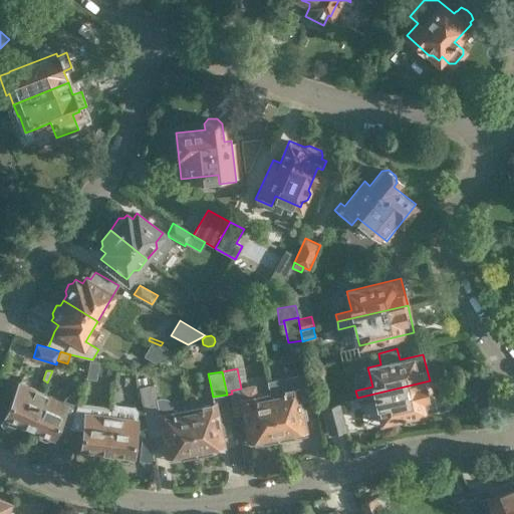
[(430,380),(357,398),(359,406),(375,402),(380,422),(436,409),(430,380)]
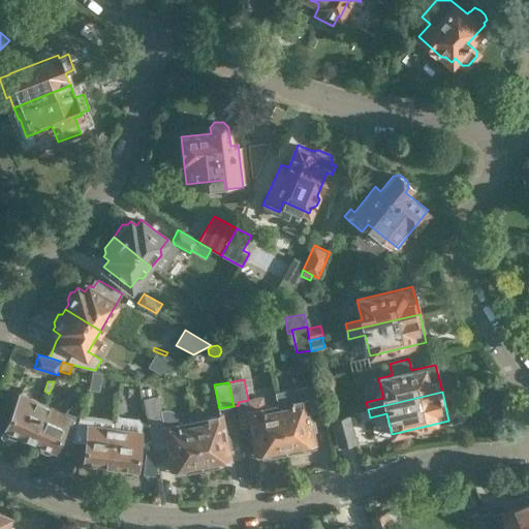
[(30,437),(44,404),(20,393),(5,426),(7,427),(5,430),(6,434),(14,438),(19,436),(21,433),(30,437)]
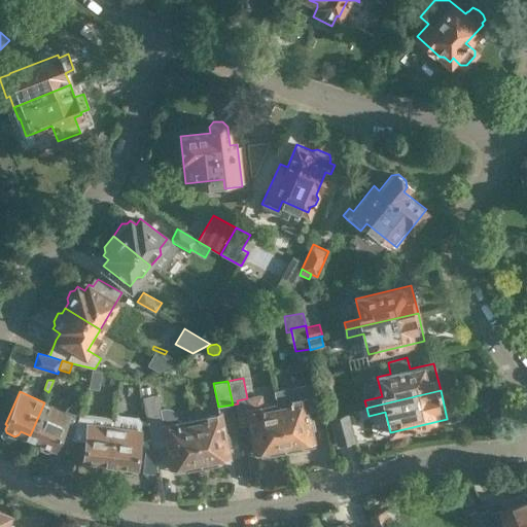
[(161,409),(157,393),(143,396),(148,420),(153,448),(168,445),(172,466),(183,464),(184,470),(201,467),(192,418),(178,421),(176,414),(173,409),(166,408),(161,409)]
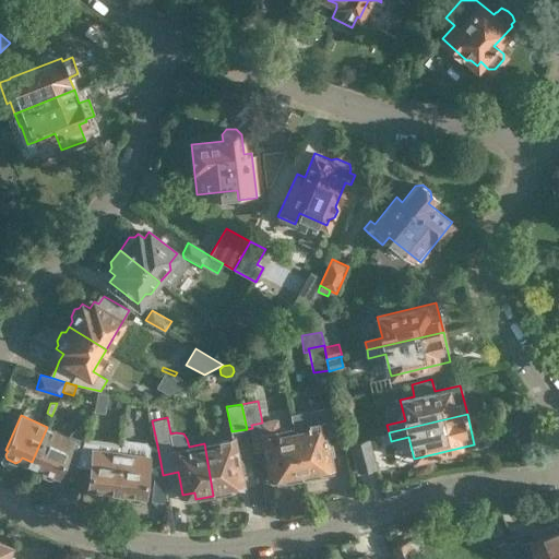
[(285,483),(302,479),(293,428),(278,430),(276,419),(262,423),(251,425),(252,428),(253,435),(252,435),(256,450),(266,449),(272,478),(284,476),(285,483)]
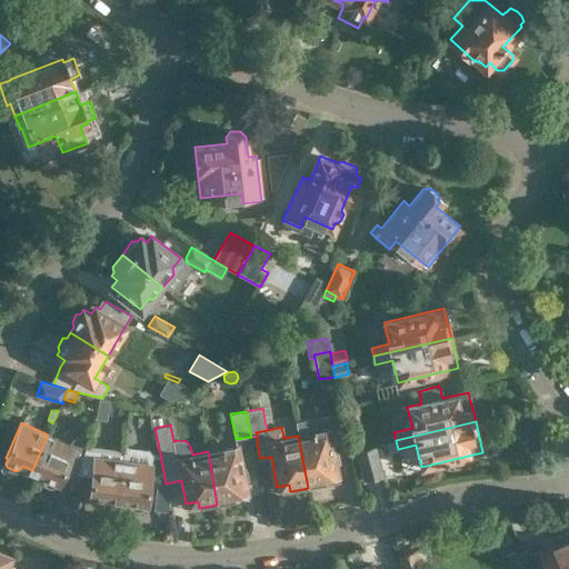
[(298,436),(308,488),(326,485),(325,478),(337,476),(328,429),(298,436)]
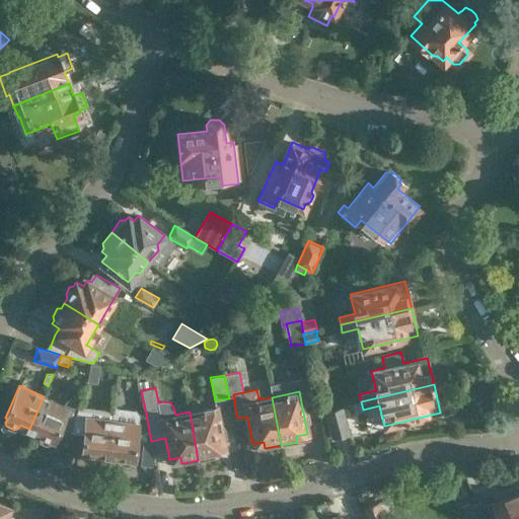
[(71,433),(79,403),(80,398),(74,396),(69,397),(65,400),(63,405),(44,396),(29,429),(38,433),(36,435),(39,441),(45,443),(50,442),(52,439),(53,440),(60,425),(71,430),(71,433)]
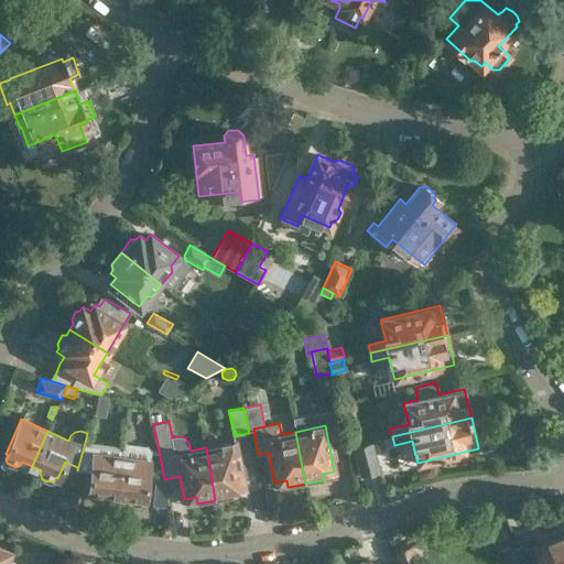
[(122,445),(120,445),(86,441),(87,438),(86,438),(77,470),(91,472),(88,492),(89,492),(89,494),(94,500),(101,501),(106,497),(106,494),(117,495),(121,461),(121,456),(122,445)]
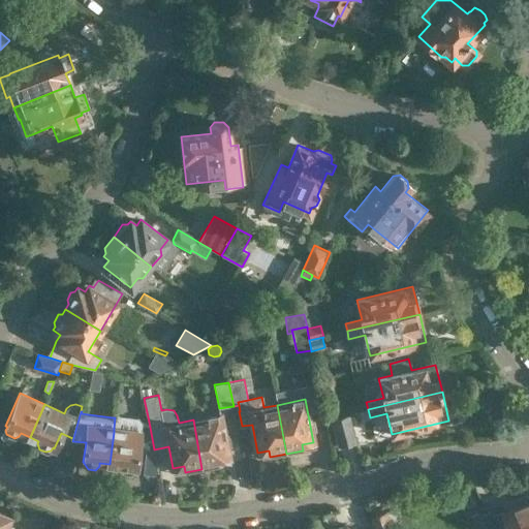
[(114,428),(114,432),(110,464),(120,466),(120,467),(122,473),(129,474),(133,470),(133,467),(136,468),(142,419),(137,416),(115,413),(115,417),(114,428)]
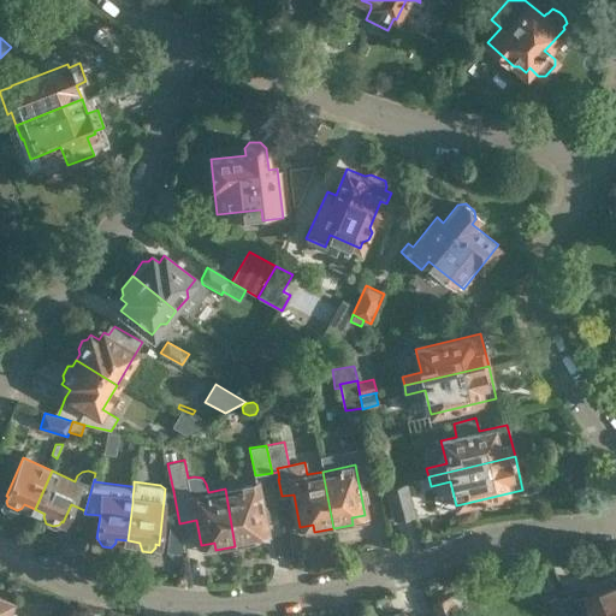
[(407,483),(386,489),(395,521),(415,515),(407,483)]
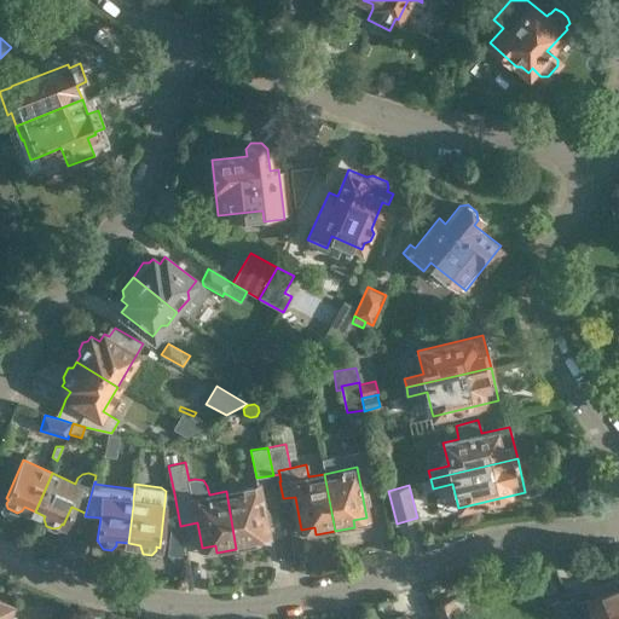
[(226,491),(236,549),(255,545),(254,538),(267,536),(258,486),(226,491)]
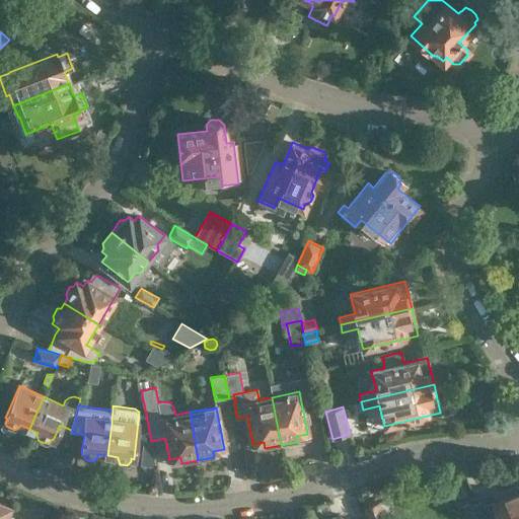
[(156,467),(151,441),(144,440),(141,465),(156,467)]
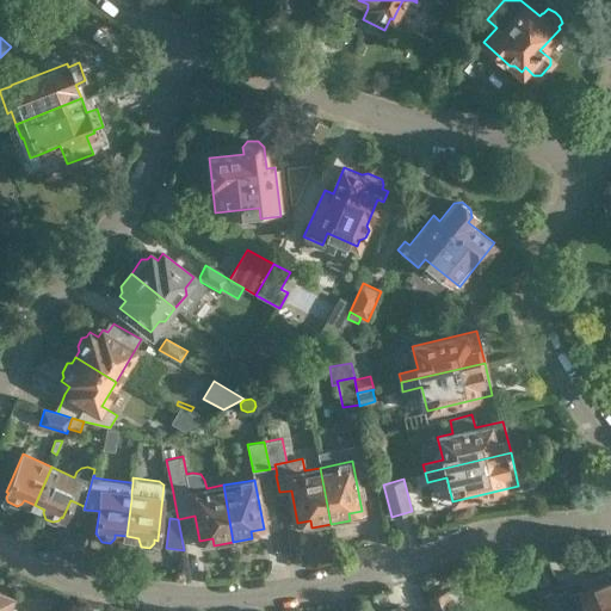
[(610,610),(610,579),(585,592),(584,588),(572,594),(569,588),(556,594),(562,610),(610,610)]
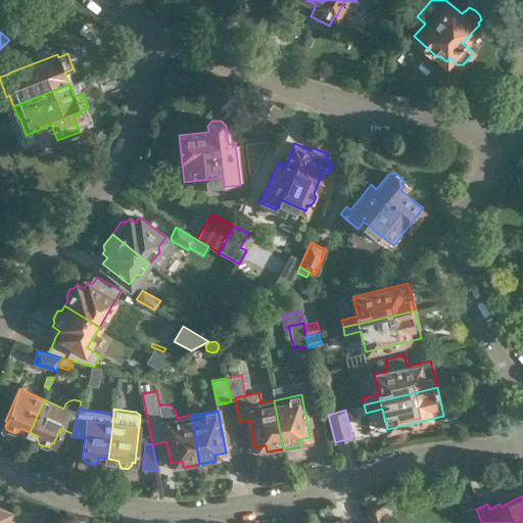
[(395,522),(388,504),(367,513),(371,522),(395,522)]
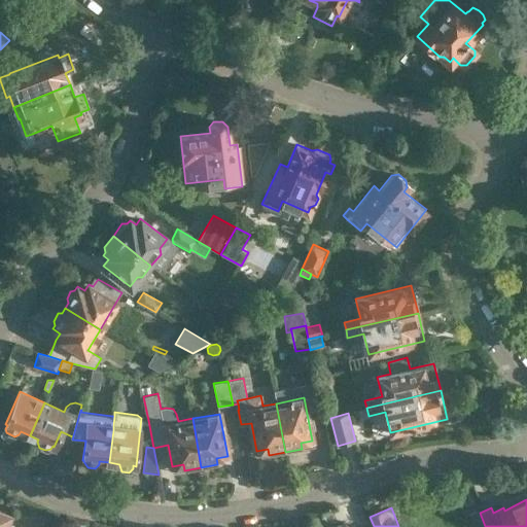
[(0,526),(4,526),(9,514),(0,510),(0,526)]
